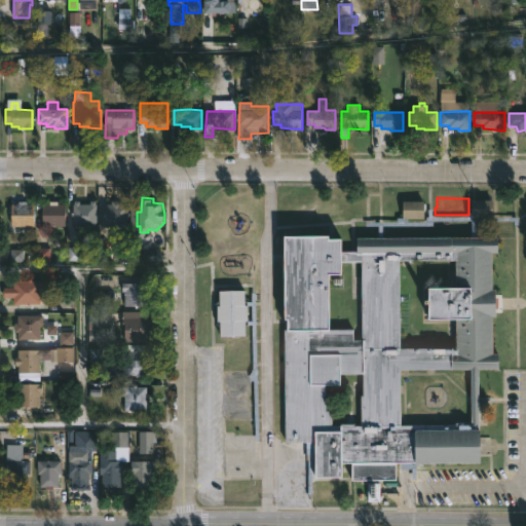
[(495,216),(473,216),(473,199),(495,198),(495,216)]
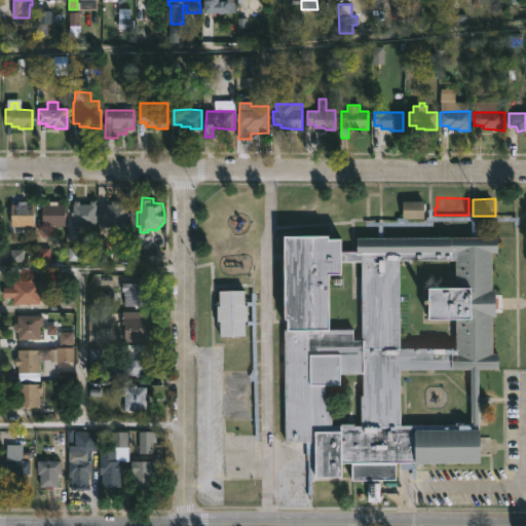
[(96,199),(96,202),(99,202),(99,225),(73,225),(73,215),(71,215),(72,211),(73,211),(74,199),(79,199),(79,202),(89,202),(89,199),(96,199)]
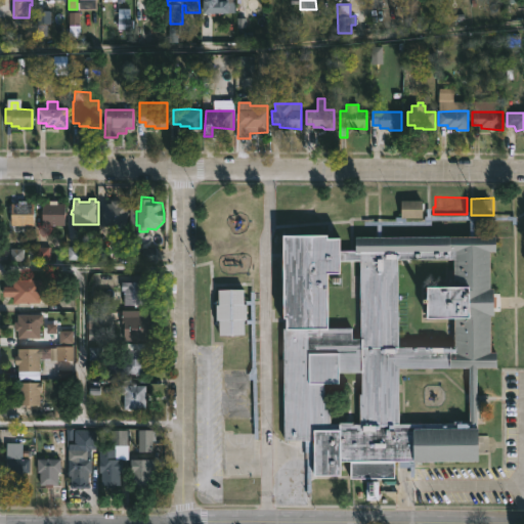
[(121,199),(121,203),(128,203),(128,223),(104,223),(104,214),(103,214),(103,211),(105,211),(105,202),(112,202),(112,199),(121,199)]
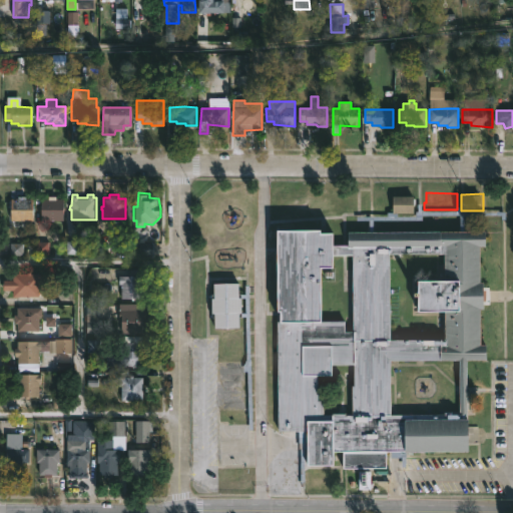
[(399,212),(394,212),(394,194),(416,194),(416,212),(399,212)]
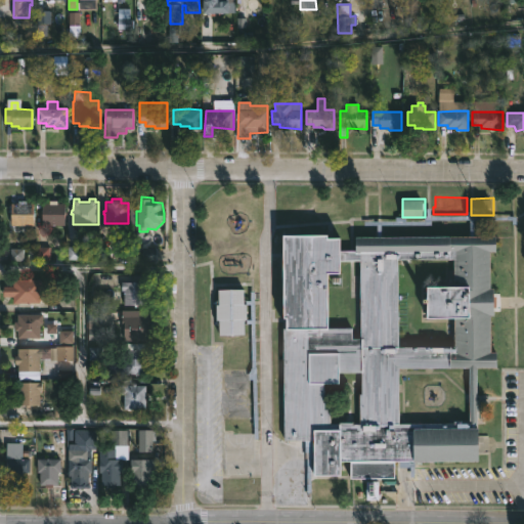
[(27,200),(27,202),(34,202),(34,224),(12,224),(12,202),(19,202),(19,200),(27,200)]
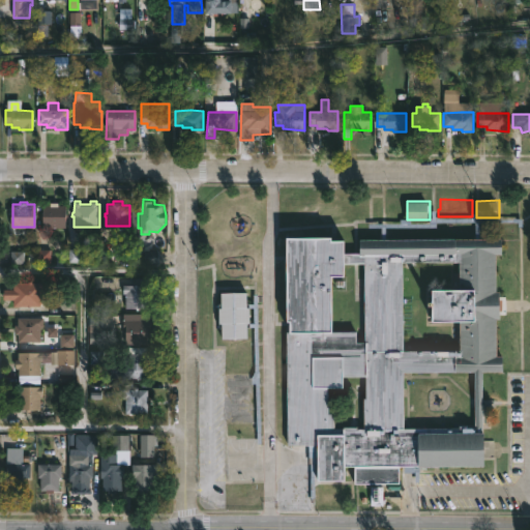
[(59,202),(59,204),(66,204),(66,227),(43,227),(43,204),(51,204),(51,202),(59,202)]
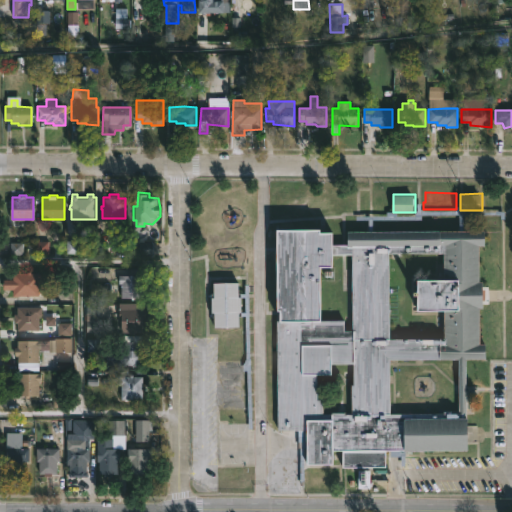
[(482,245),(482,281),(486,281),(486,307),(483,307),(483,342),(489,342),(489,359),(469,359),(469,417),(472,417),(472,449),(401,449),(401,451),(406,451),(406,466),(401,466),(401,456),(393,456),(393,450),(389,450),(389,466),(345,466),(345,450),(337,450),(337,463),(310,463),(310,448),(305,448),(305,488),(300,488),(300,447),(298,447),(298,429),(279,429),(280,320),(285,320),(285,308),(282,308),(282,232),(313,232),(313,226),(326,226),(326,229),(338,229),(338,243),(350,244),(350,230),(488,229),(488,245),(482,245)]
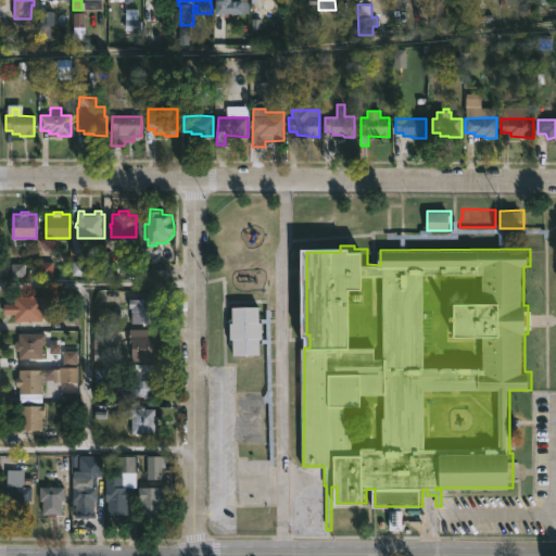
[(46,297),(46,306),(43,306),(42,321),(20,320),(20,313),(17,313),(17,305),(20,305),(20,297),(30,297),(30,294),(34,294),(34,295),(46,297)]
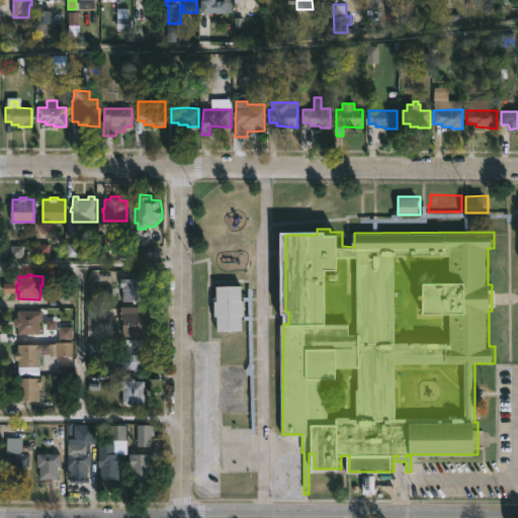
[(145,278),(145,284),(147,284),(145,300),(123,300),(123,287),(121,286),(121,277),(145,278)]
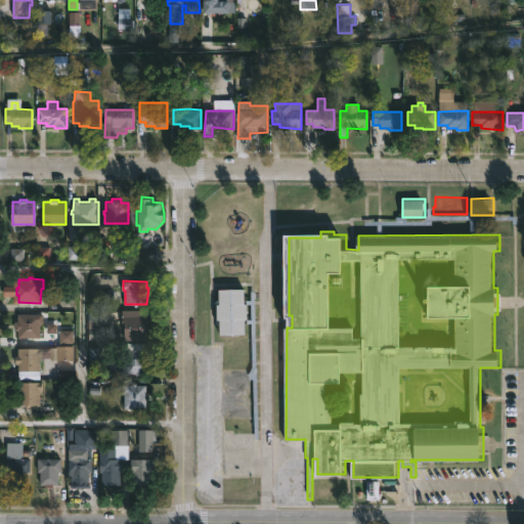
[(246,291),(246,306),(249,306),(249,320),(247,320),(246,337),(221,337),(221,325),(218,325),(218,302),(221,302),(221,291),(246,291)]
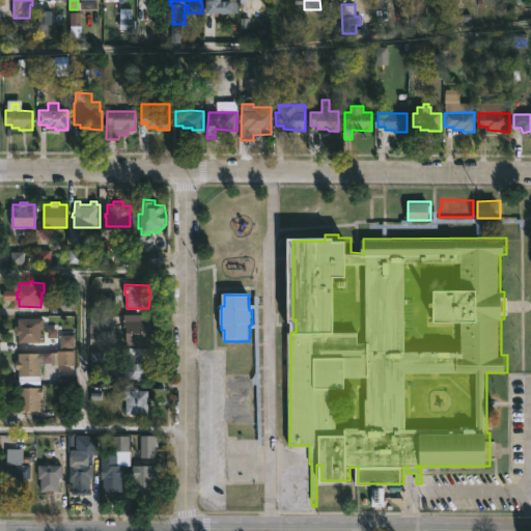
[(148,319),(148,329),(151,329),(151,337),(149,337),(148,344),(142,344),(142,346),(128,344),(128,328),(124,328),(124,314),(148,314),(148,319)]
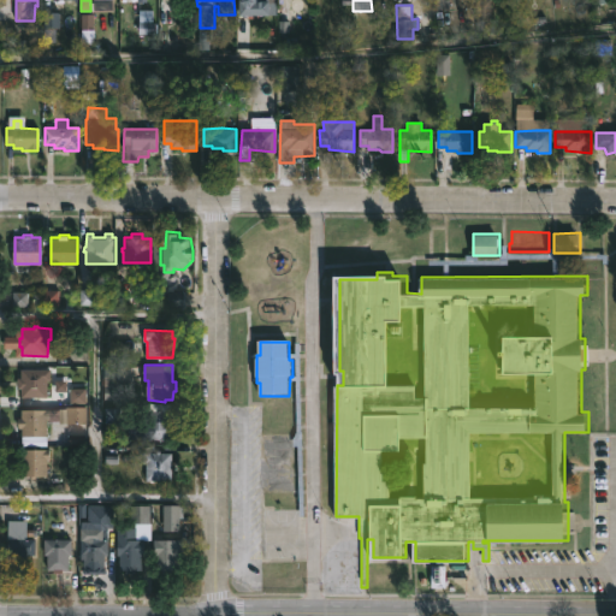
[(48,368),(48,396),(22,396),(22,388),(18,388),(18,378),(22,378),(22,368),(48,368)]
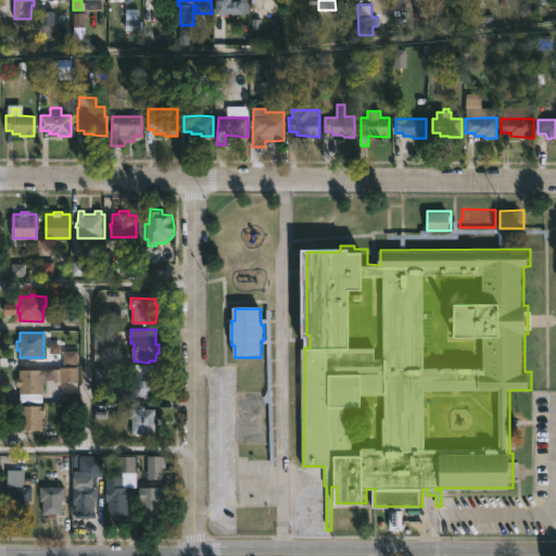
[(109,359),(93,361),(93,332),(108,332),(109,359)]
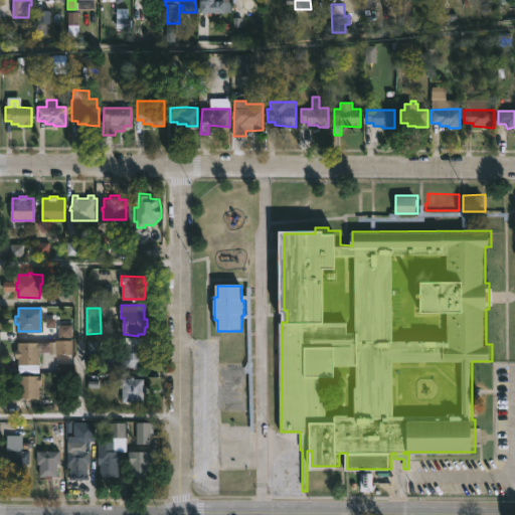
[(134,341),(134,343),(144,342),(144,350),(146,350),(146,358),(143,358),(143,366),(136,366),(136,368),(133,368),(133,366),(122,366),(121,343),(131,343),(131,341),(134,341)]
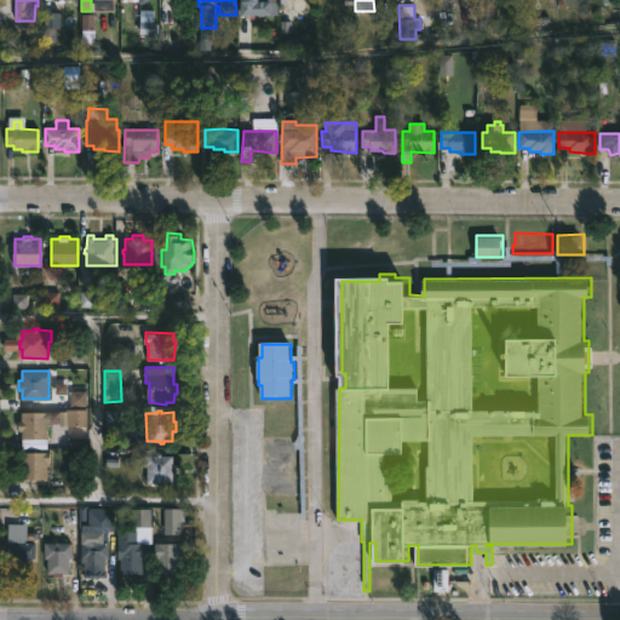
[(49,424),(49,448),(23,448),(23,431),(18,431),(18,420),(22,420),(22,412),(49,412),(49,424)]
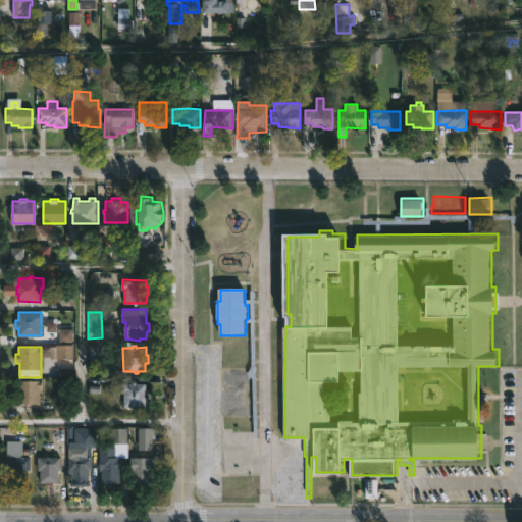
[(41,403),(15,403),(15,380),(43,380),(43,388),(41,388),(41,403)]
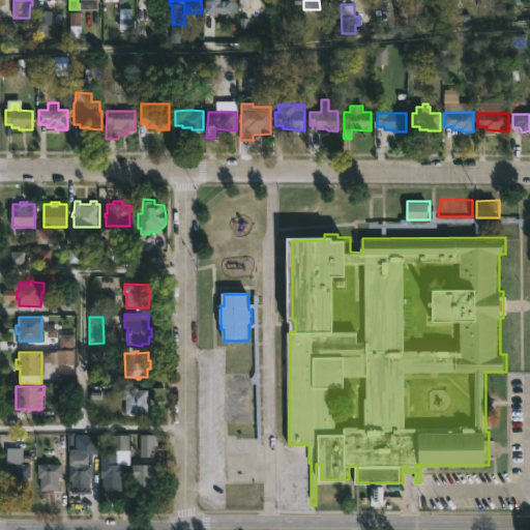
[(138,387),(138,389),(148,389),(148,413),(139,413),(139,414),(136,414),(136,413),(125,413),(125,398),(123,398),(123,389),(135,389),(135,387),(138,387)]
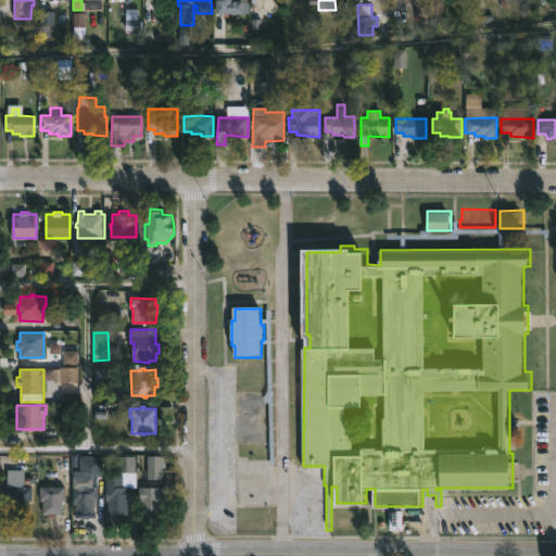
[(32,485),(32,501),(29,501),(28,514),(9,513),(9,500),(7,500),(7,485),(32,485)]
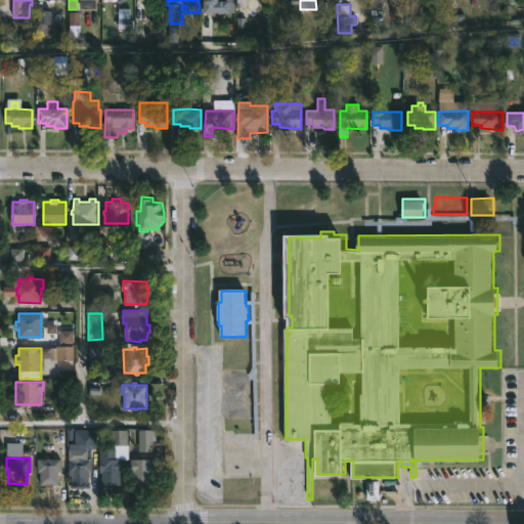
[(123,457),(123,472),(121,472),(121,485),(116,485),(116,487),(106,487),(106,485),(102,485),(102,473),(99,473),(99,459),(120,460),(120,457),(123,457)]
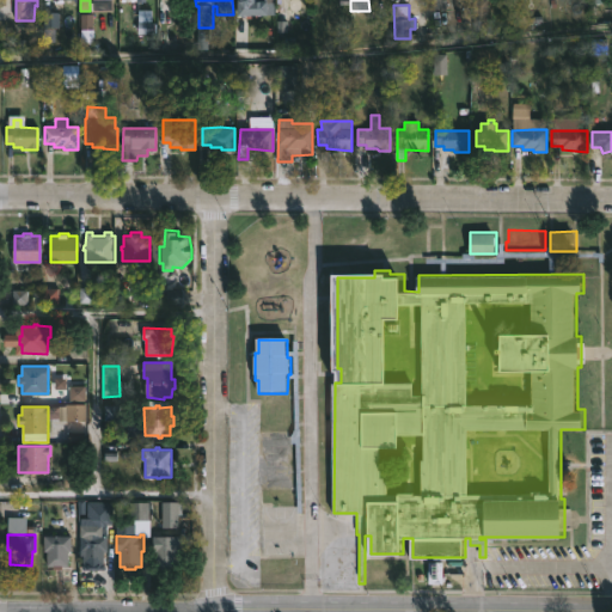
[(69,551),(69,565),(62,565),(62,569),(54,569),(54,565),(48,565),(48,551),(46,551),(46,536),(72,536),(72,551),(69,551)]
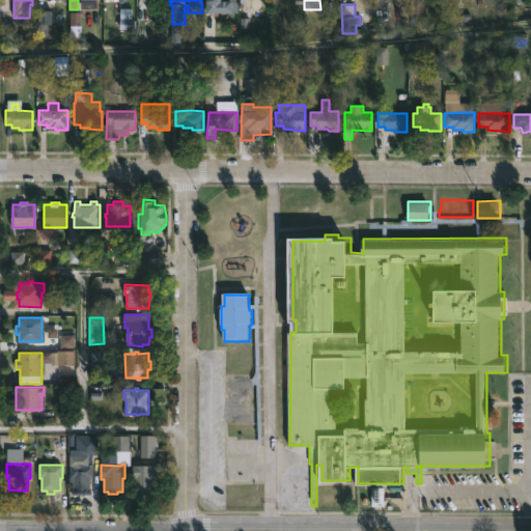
[(90,478),(90,491),(86,491),(86,493),(73,491),(73,481),(71,481),(71,465),(93,465),(93,478),(90,478)]
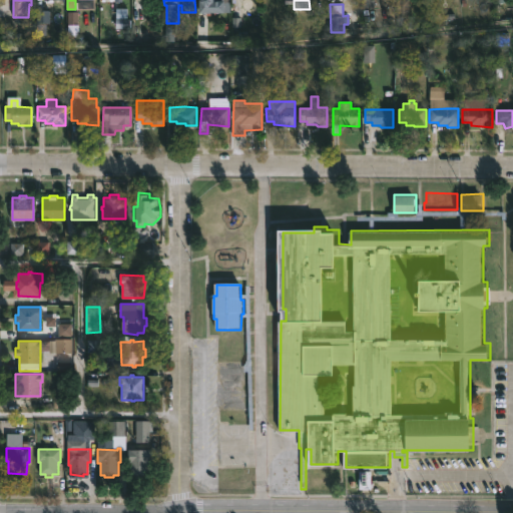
[(147,462),(147,474),(144,474),(144,477),(132,476),(132,474),(130,474),(130,462),(127,462),(127,449),(150,449),(150,462),(147,462)]
